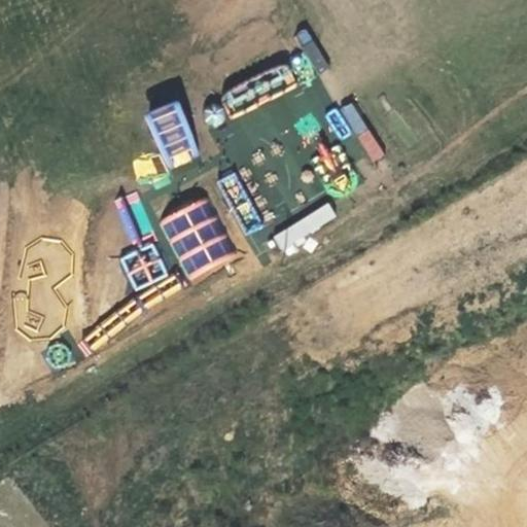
[(308,27),(295,33),(315,74),(328,68),(308,27)]
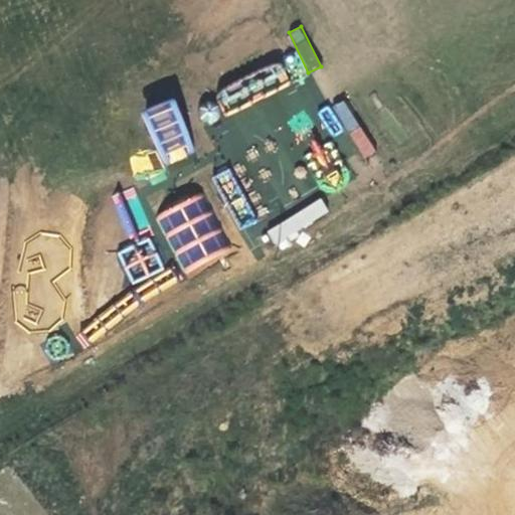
[(226,114),(290,82),(279,60),(215,92),(226,114)]
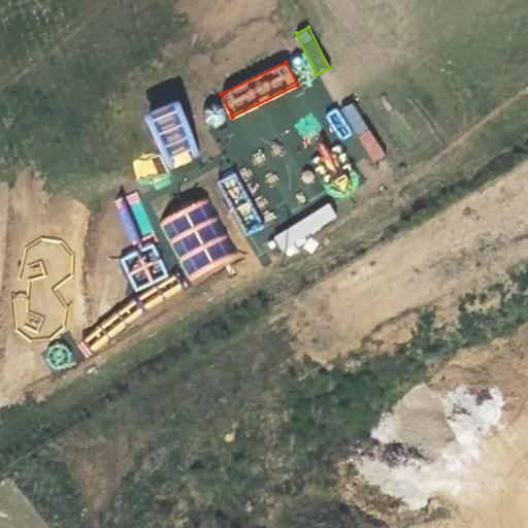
[(341,141),(355,133),(373,162),(385,155),(351,100),(325,116),(341,141)]
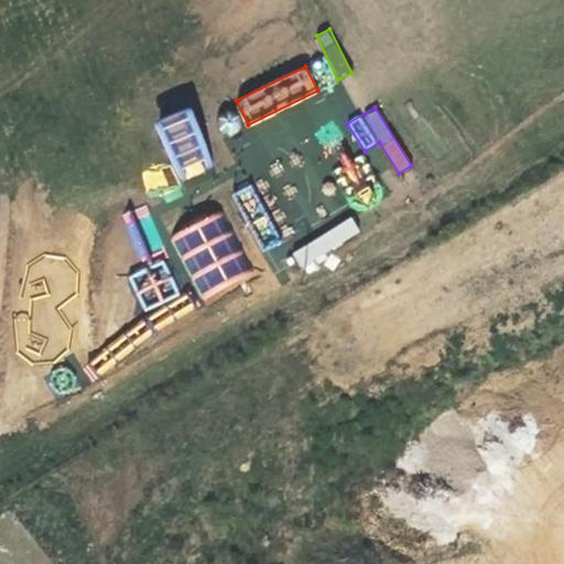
[(174,181),(213,171),(194,108),(156,118),(174,181)]
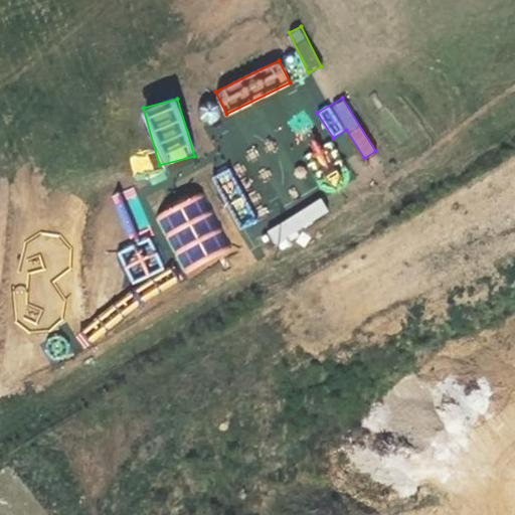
[(161,171),(156,150),(129,156),(134,177),(161,171)]
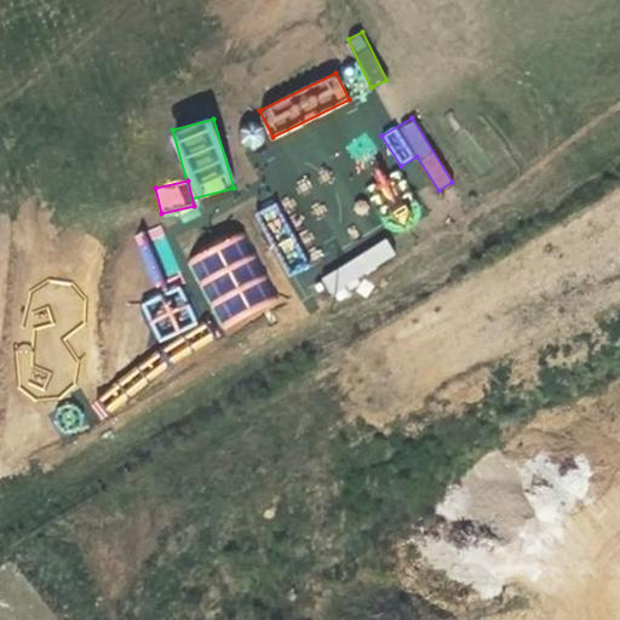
[(280,201),(262,208),(287,276),(305,269),(280,201)]
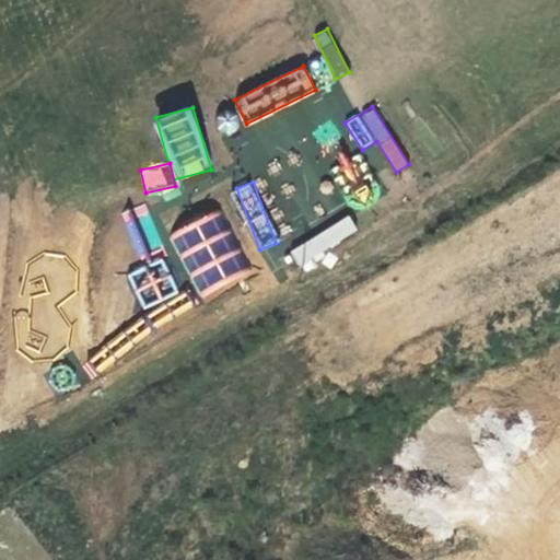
[(138,259),(164,251),(147,203),(120,212),(138,259)]
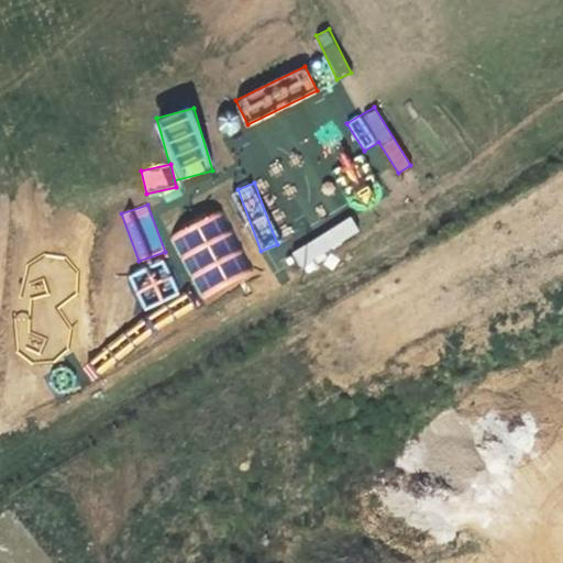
[(169,236),(201,298),(253,272),(221,210),(169,236)]
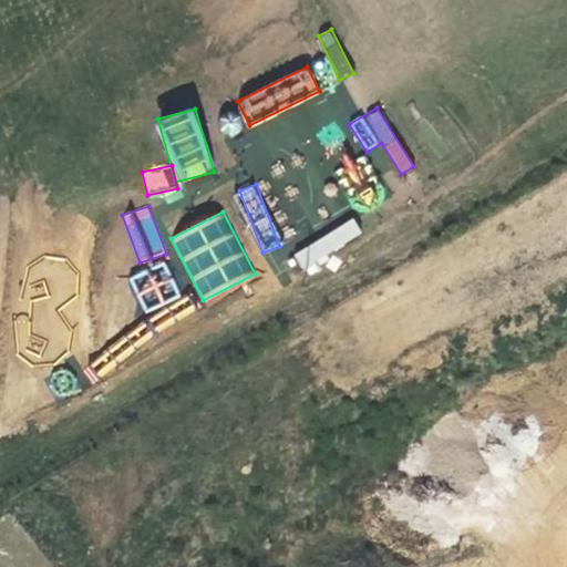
[(352,217),(291,254),(301,271),(362,235),(352,217)]
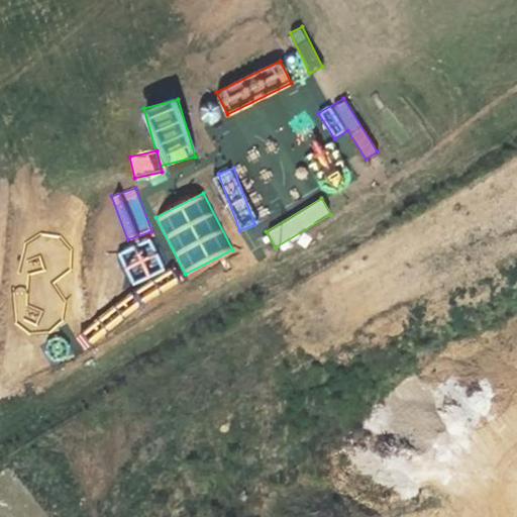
[(117,253),(131,286),(165,271),(150,238),(117,253)]
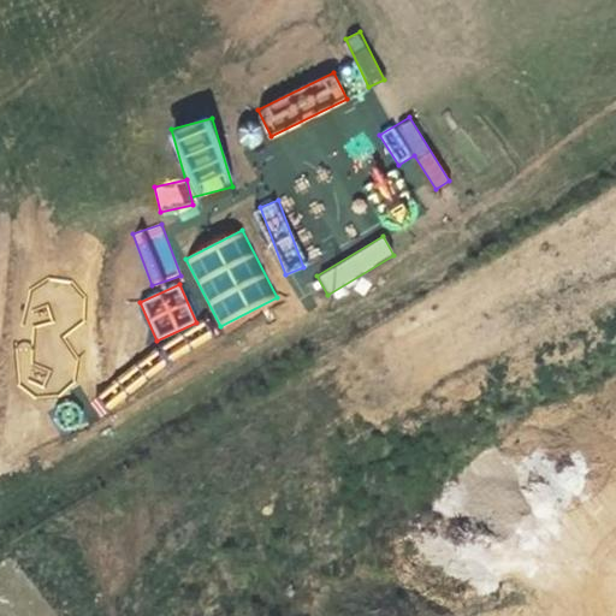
[(46,380),(45,368),(31,369),(29,345),(17,347),(19,383),(46,380)]
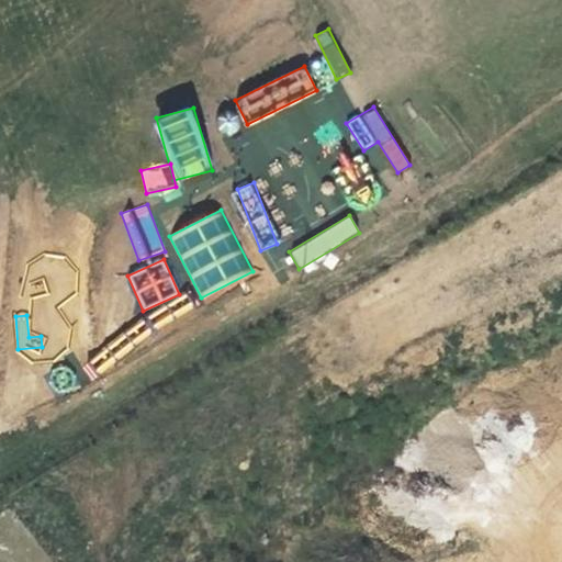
[(58,394),(77,386),(68,364),(49,372),(58,394)]
